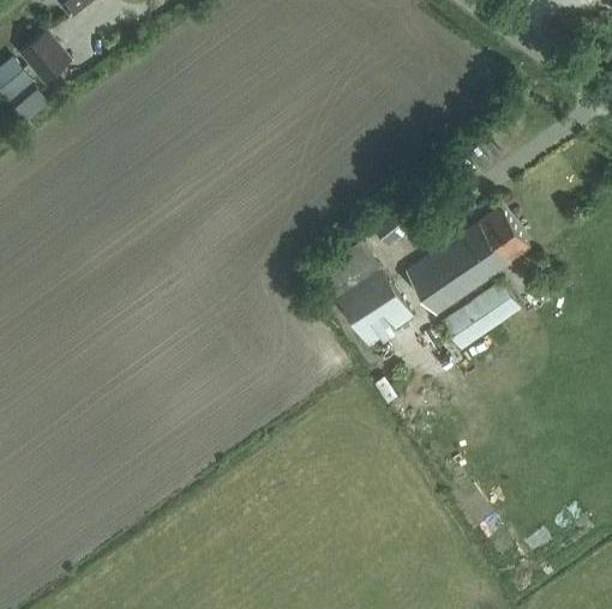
[(57,0),(71,17),(91,0),(57,0)]
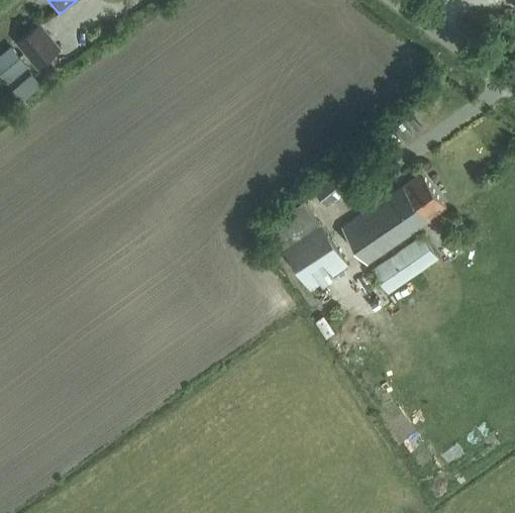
[(37,25),(14,44),(35,71),(60,52),(37,25)]
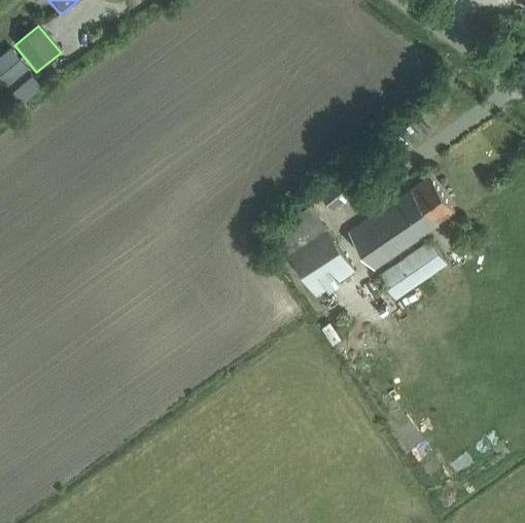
[(9,49),(0,57),(0,80),(6,88),(27,71),(9,49)]
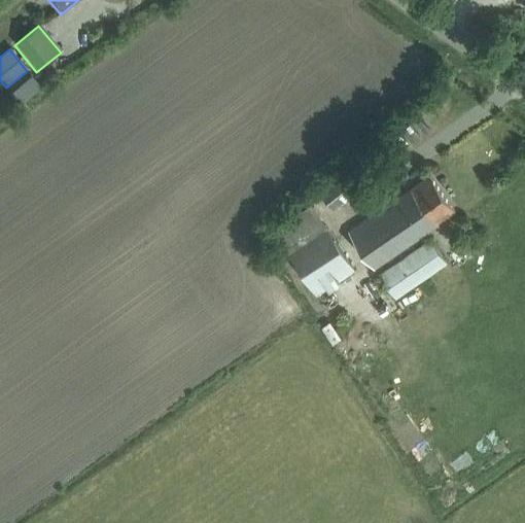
[(333,213),(355,195),(342,178),(319,196),(333,213)]
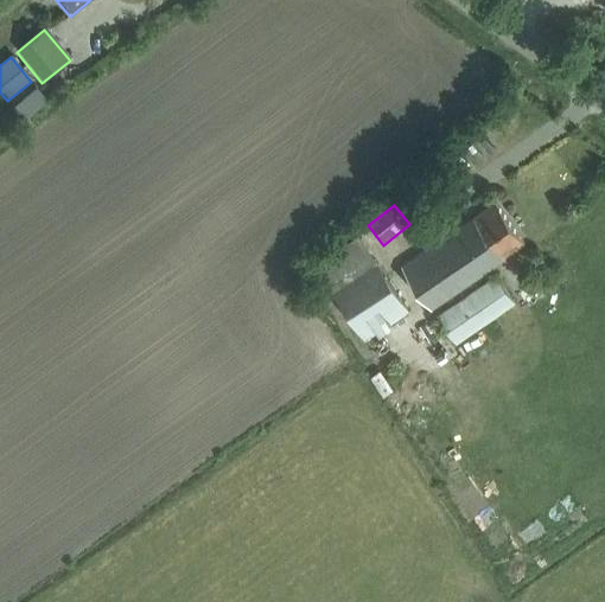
[(430,312),(502,262),(505,267),(520,257),(515,253),(523,247),(495,205),(401,270),(430,312)]
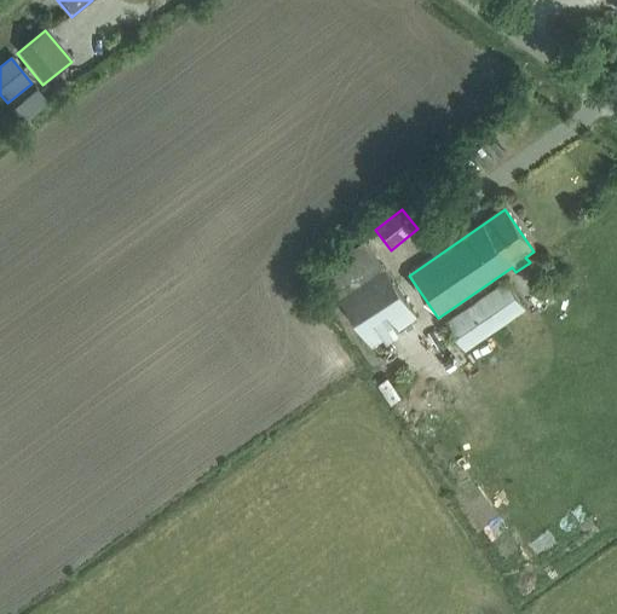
[(416,320),(409,311),(364,243),(318,273),(370,352),(416,320)]
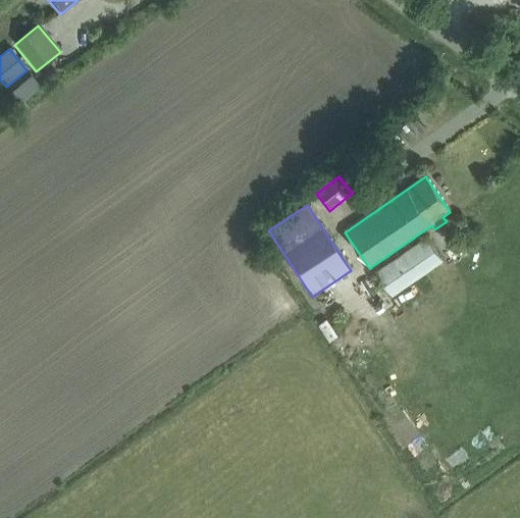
[(424,240),(392,262),(373,275),(391,299),(440,264),(424,240)]
